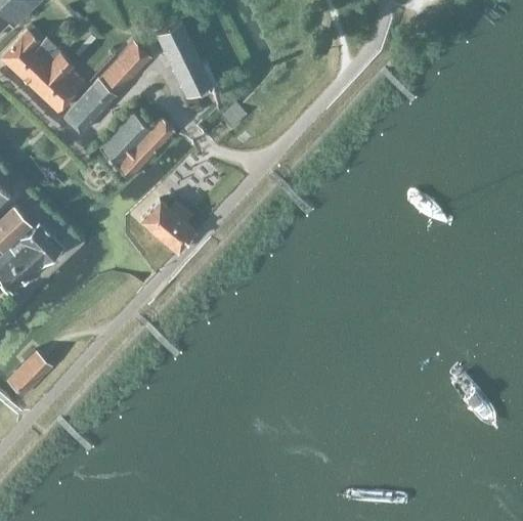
[(0,0),(0,32),(8,25),(13,30),(43,1),(42,0),(0,0)]
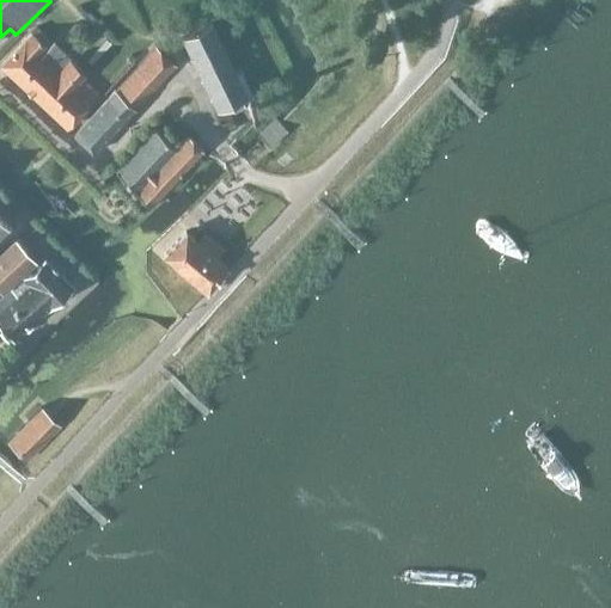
[(242,102),(252,97),(240,73),(237,74),(213,25),(181,41),(217,114),(230,108),(234,117),(246,111),(242,102)]
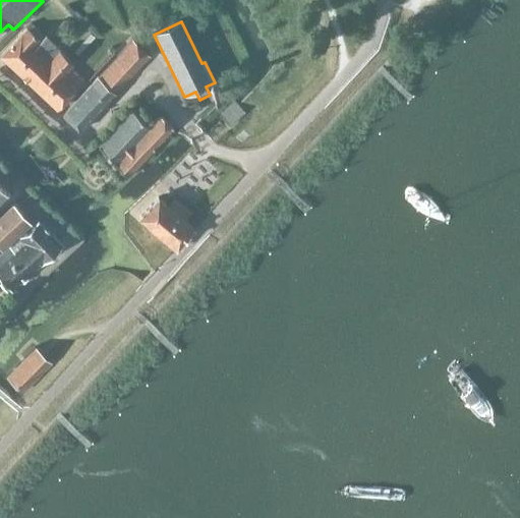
[(0,60),(27,85),(43,100),(57,113),(84,81),(71,69),(73,66),(59,53),(60,52),(58,50),(46,38),(46,39),(41,34),(32,25),(9,50),(0,60)]
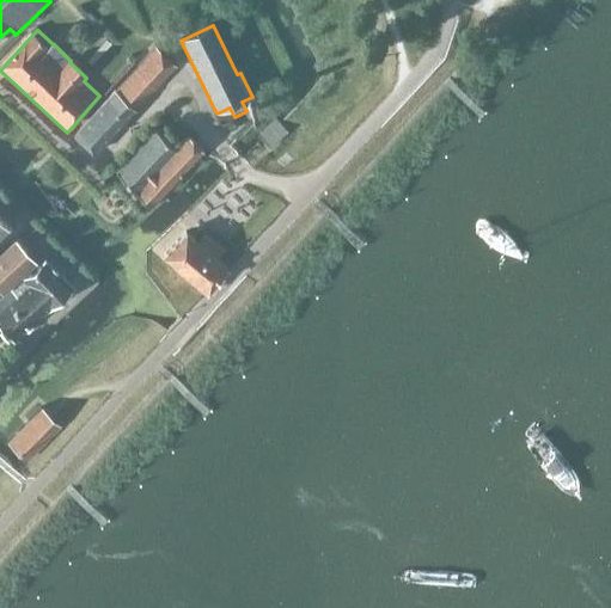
[(156,49),(115,92),(105,103),(74,137),(96,158),(128,123),(136,114),(177,69),(156,49)]
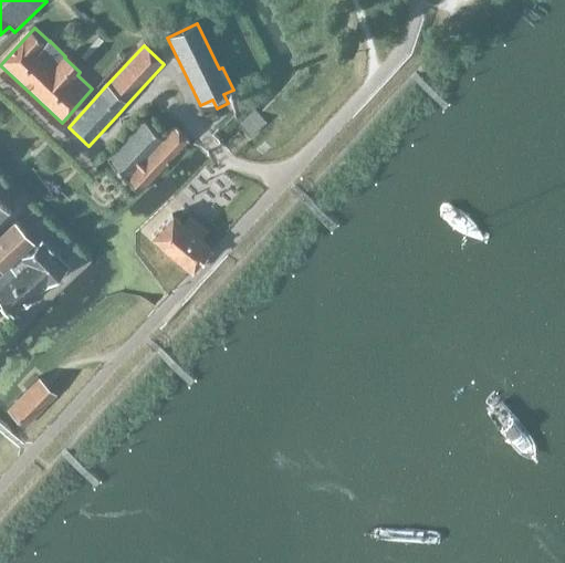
[(239,129),(250,141),(268,125),(260,117),(257,113),(239,129)]
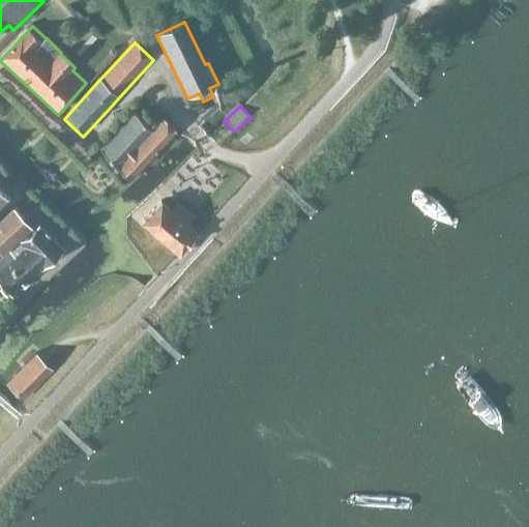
[(116,168),(130,183),(177,134),(163,120),(152,132),(134,114),(100,151),(116,168)]
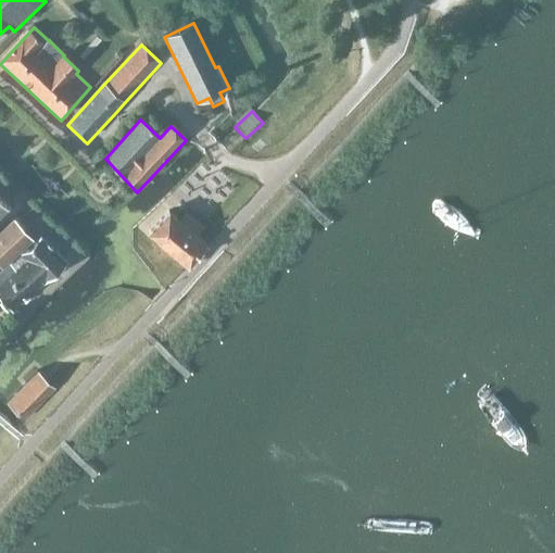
[(0,221),(11,209),(0,199),(0,221)]
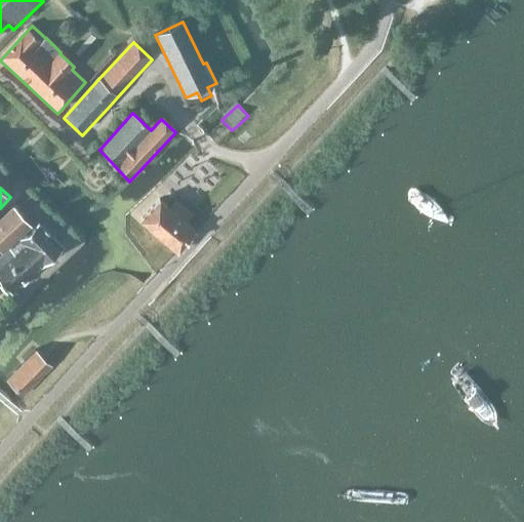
[(193,219),(174,202),(169,209),(160,200),(139,222),(177,256),(193,239),(197,234),(188,226),(193,219)]
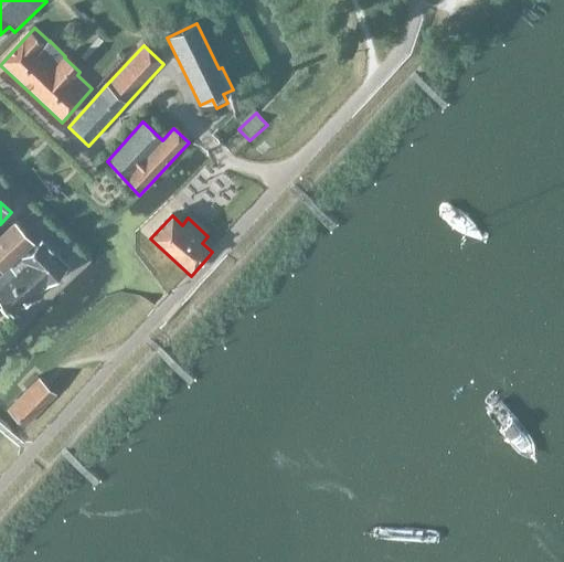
[(0,234),(0,268),(2,273),(34,243),(14,221),(0,234)]
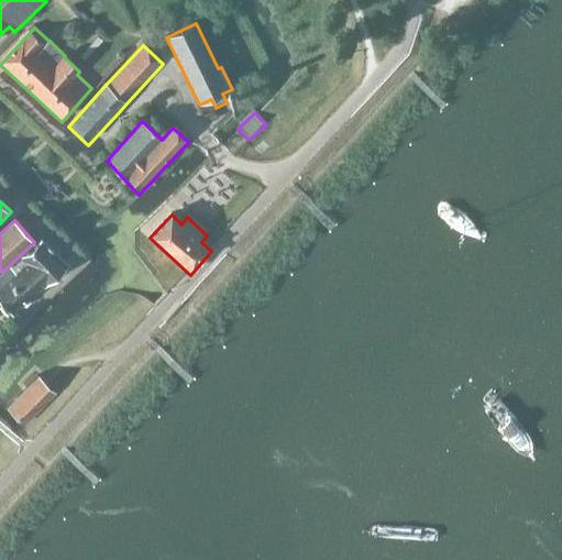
[(20,259),(0,276),(0,300),(13,316),(69,265),(42,240),(20,259)]
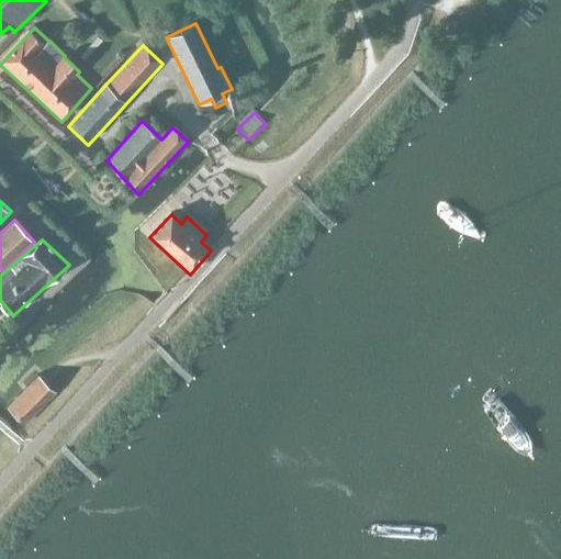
[(7,409),(25,427),(57,395),(38,377),(7,409)]
